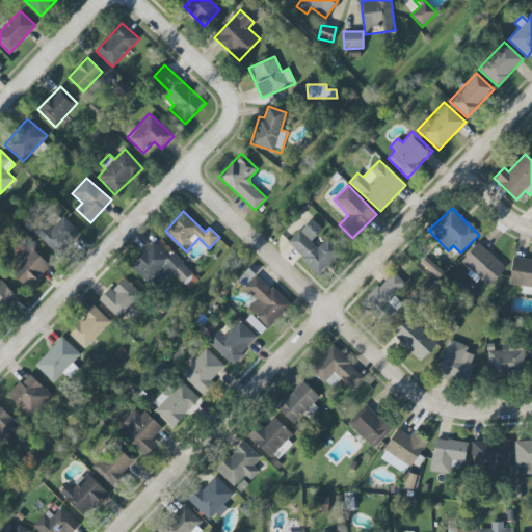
[(32,233),(58,256),(80,233),(62,216),(51,230),(43,221),(32,233)]
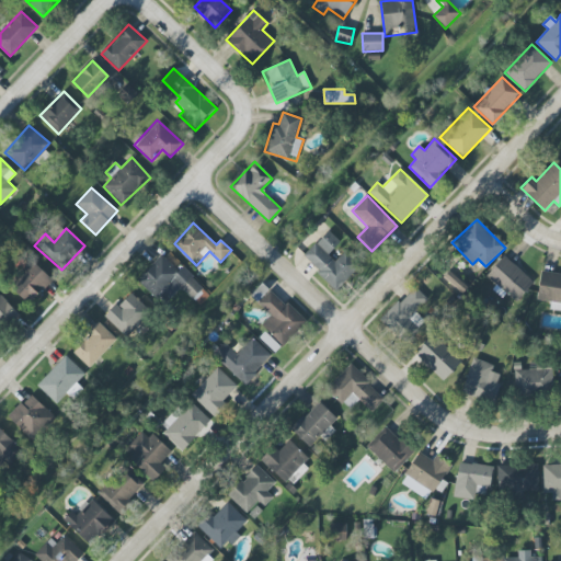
[(336,290),(361,265),(345,250),(334,261),(328,254),(340,242),(329,230),(302,256),(336,290)]
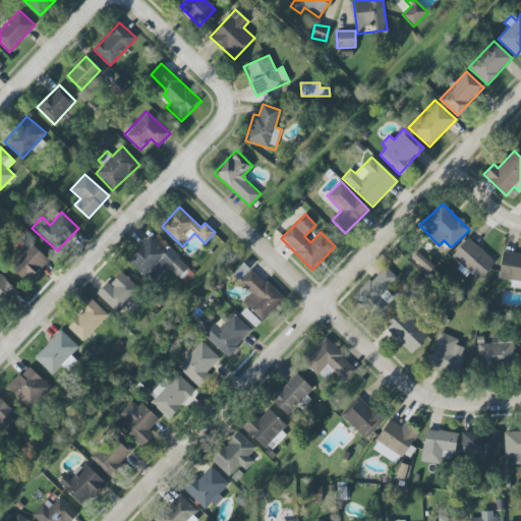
[(169,267),(184,284),(194,275),(170,247),(165,252),(151,237),(127,259),(143,277),(148,273),(155,280),(169,267)]
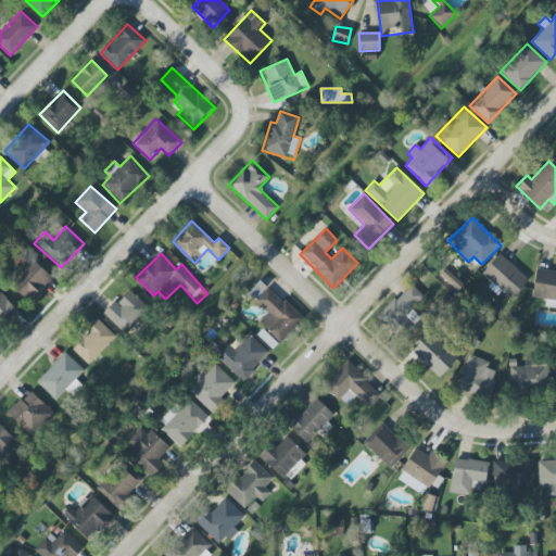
[(500,292),(501,290),(512,299),(529,278),(500,253),(480,276),(500,292)]
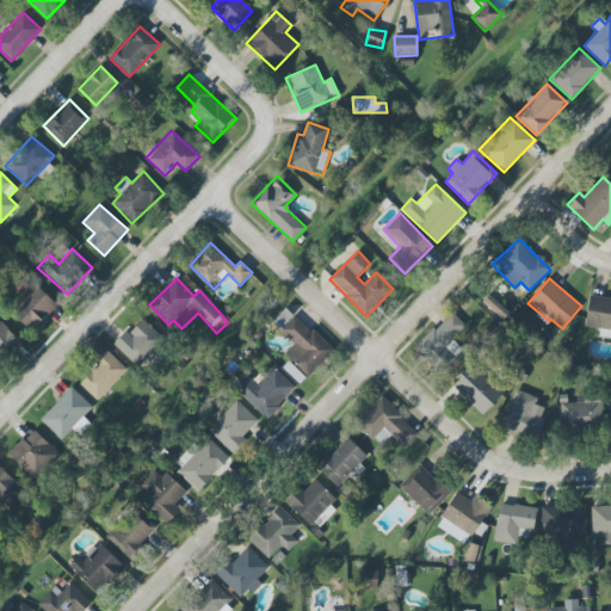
[(35,331),(56,302),(31,284),(10,313),(35,331)]
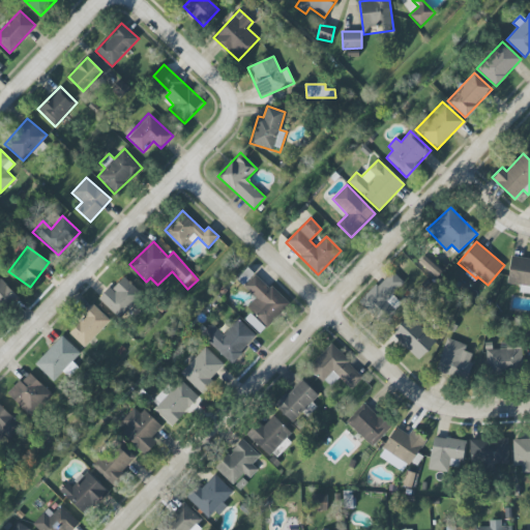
[(520,292),(529,293),(529,258),(510,257),(508,284),(520,285),(520,292)]
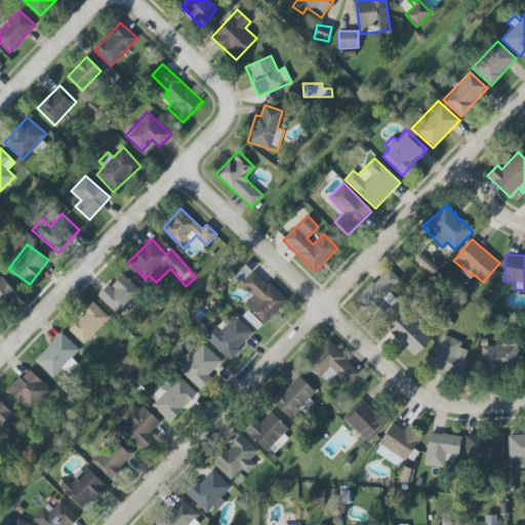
[(243,316),(259,331),(286,301),(246,265),(234,277),(253,294),(244,304),(249,309),(243,316)]
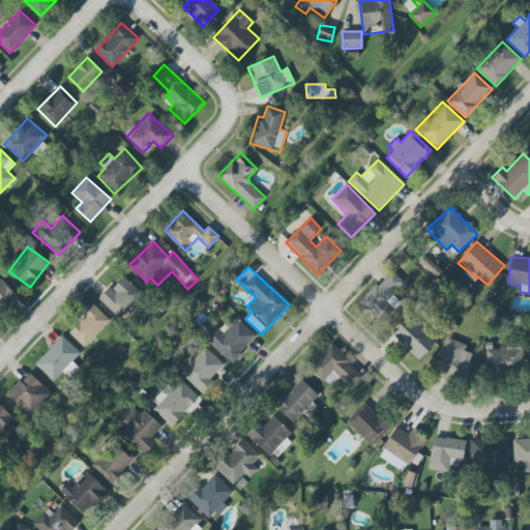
[(360,302),(382,324),(402,304),(392,295),(404,284),(390,271),(360,302)]
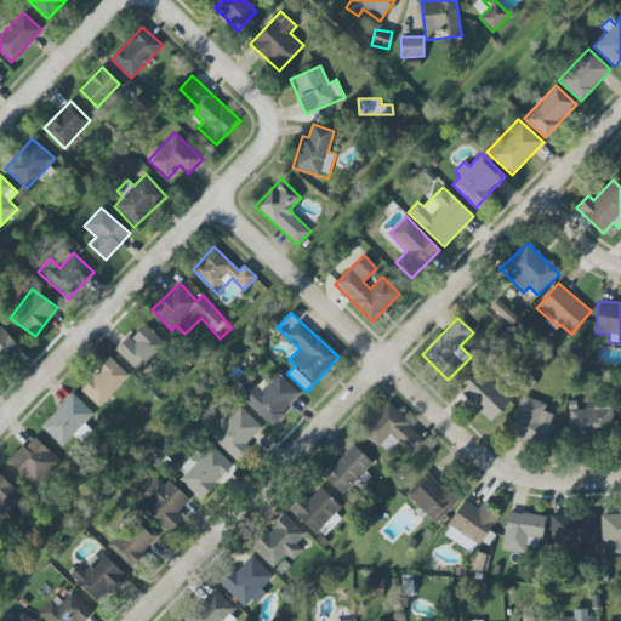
[(117,352),(138,374),(166,345),(143,323),(117,352)]
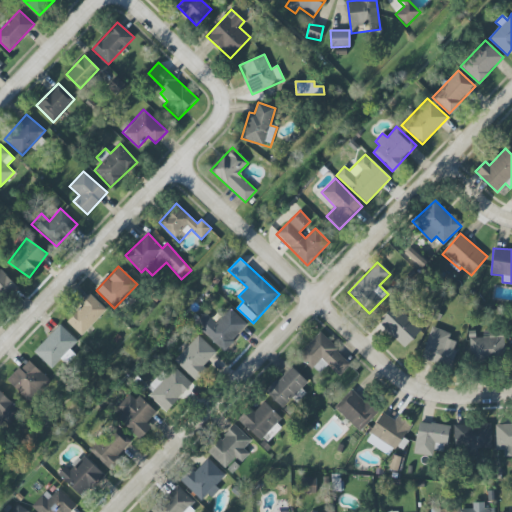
[(0,297),(15,285),(0,267),(0,297)]
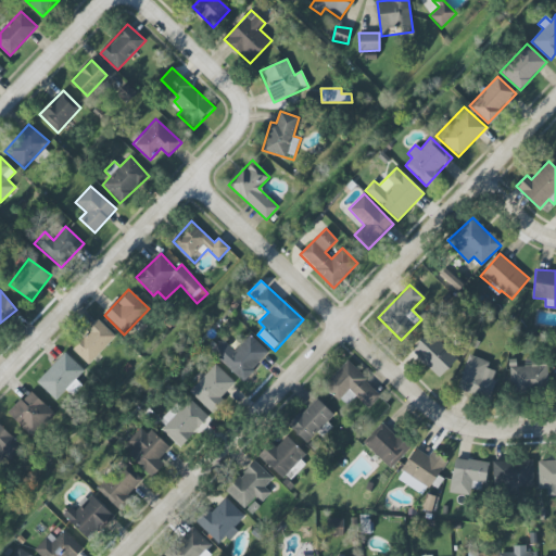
[(88,365),(115,337),(99,320),(72,348),(88,365)]
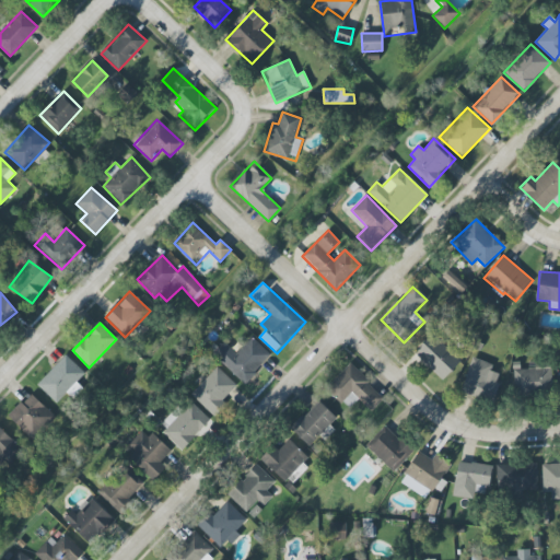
[(461,361),(432,334),(413,352),(443,380),(461,361)]
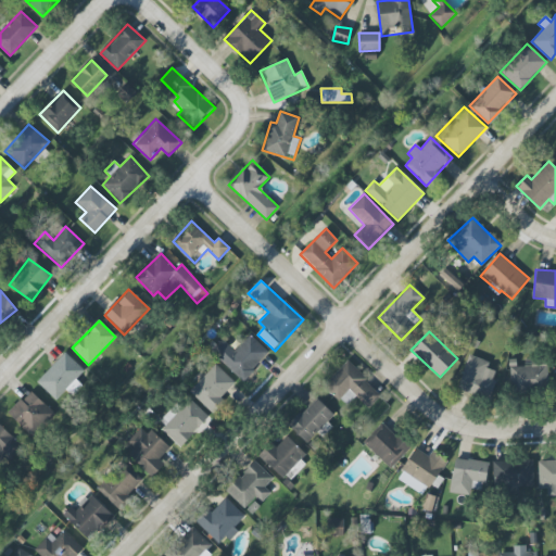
[(241,380),(268,352),(250,335),(235,351),(223,340),(211,352),(241,380)]
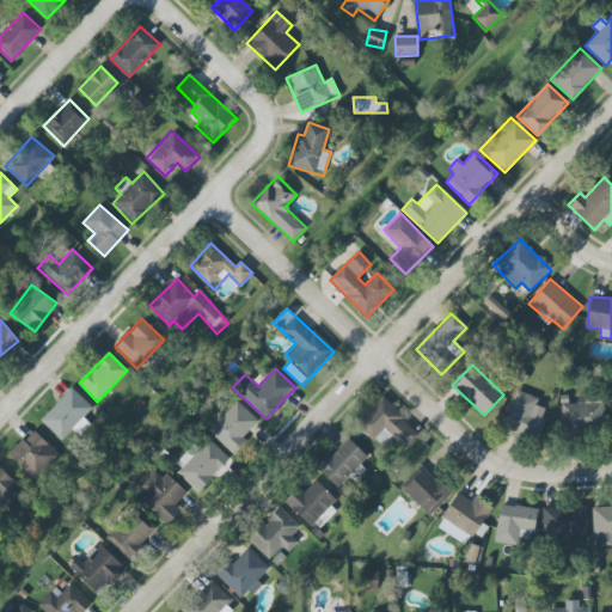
[(41,421),(62,440),(73,429),(80,436),(91,426),(83,418),(93,408),(71,387),(41,421)]
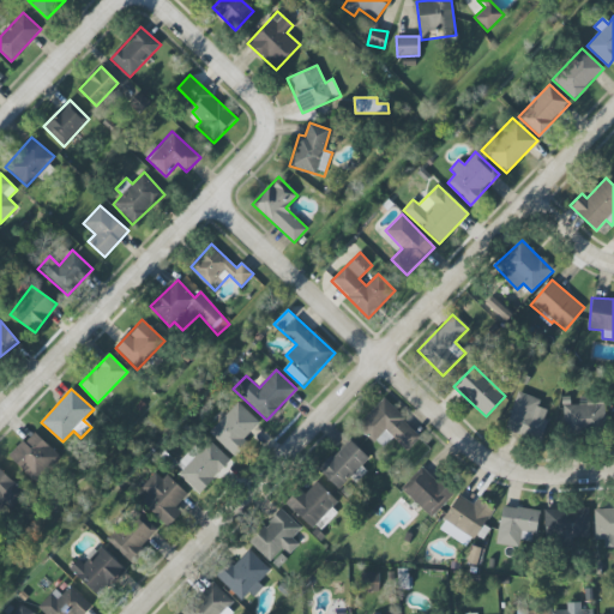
[(540,399),(517,392),(505,428),(540,440),(549,410),(537,407),(540,399)]
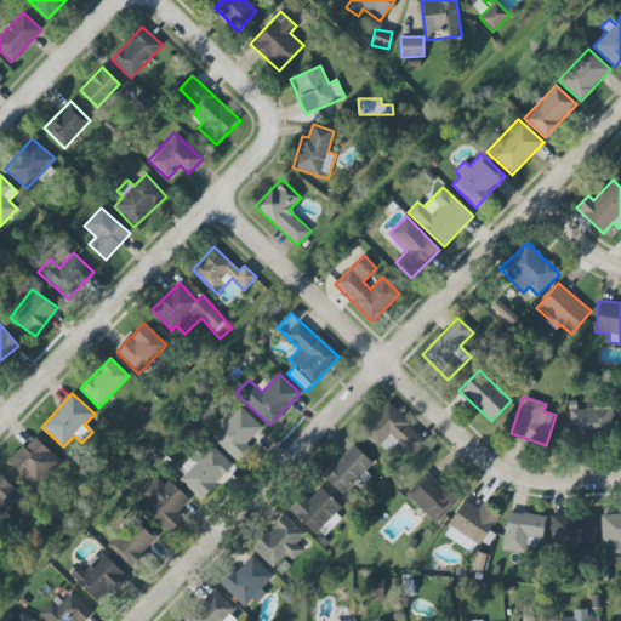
[(613,436),(611,402),(585,403),(585,406),(569,408),(570,437),(613,436)]
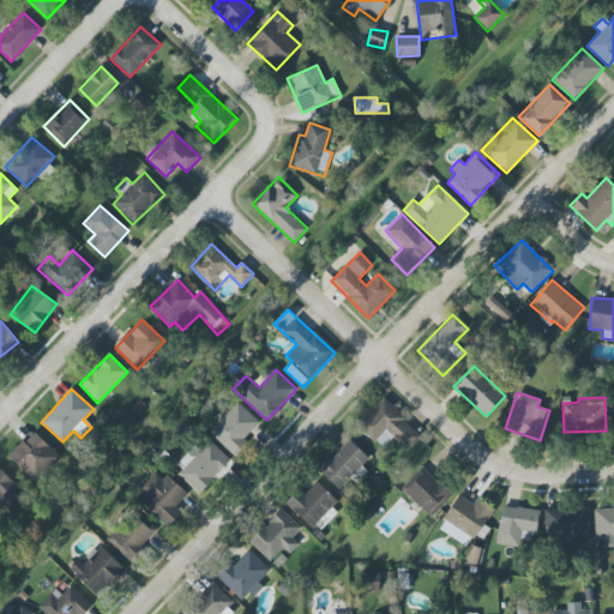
[(421,435),(383,399),(357,426),(380,447),(391,435),(407,451),(421,435)]
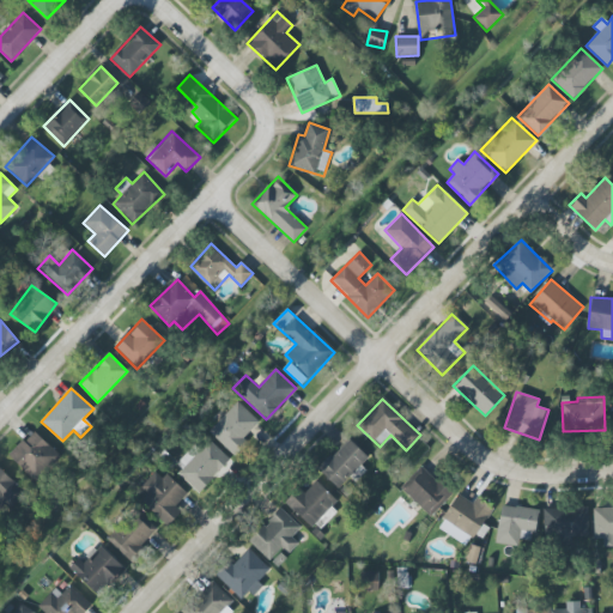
[(259,422),(237,401),(208,431),(235,456),(248,443),(242,438),(259,422)]
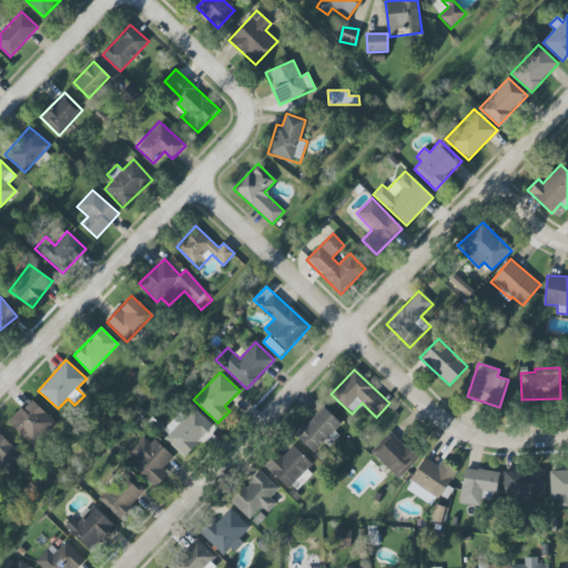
[(58,424),(31,398),(8,423),(34,447),(58,424)]
